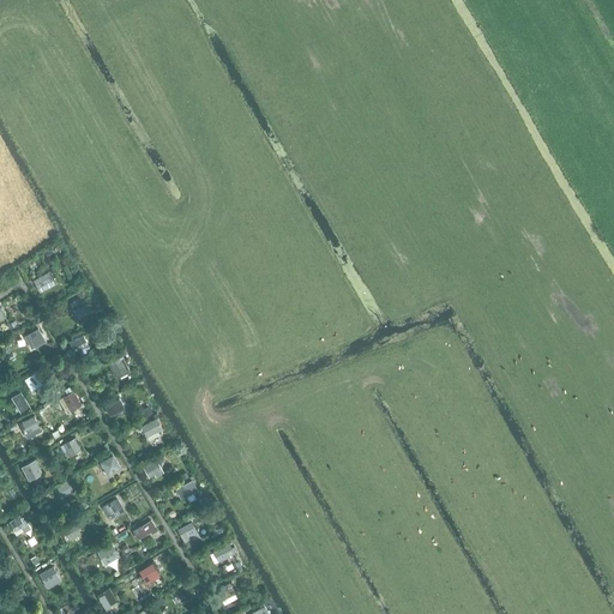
[(49,271),(34,280),(38,288),(54,281),(53,280),(55,278),(52,271),(49,272),(49,271)]
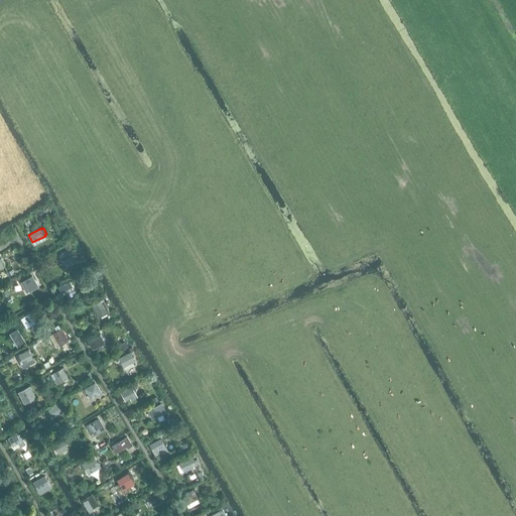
[(70,249),(58,254),(67,268),(77,262),(70,249)]
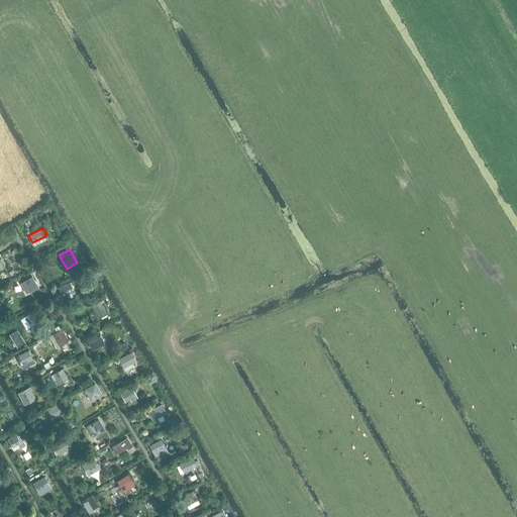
[(32,277),(24,281),(30,292),(38,287),(32,277)]
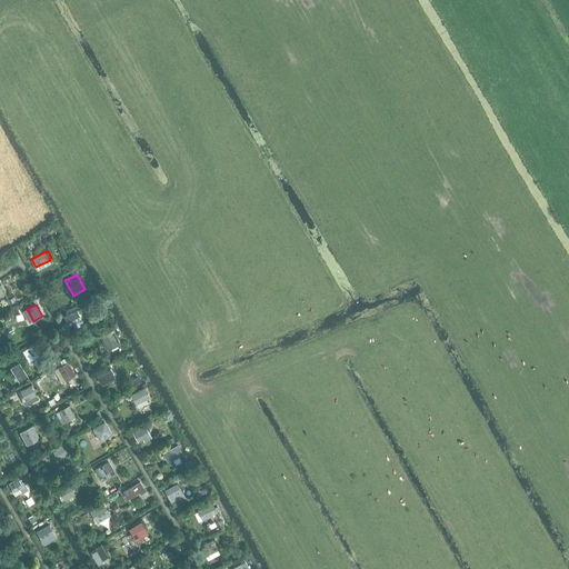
[(77,310),(65,317),(70,328),(75,326),(82,320),(77,310)]
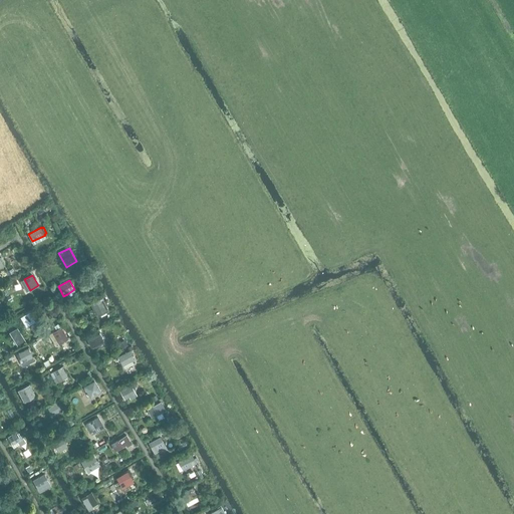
[(102,297),(90,303),(96,314),(108,308),(102,297)]
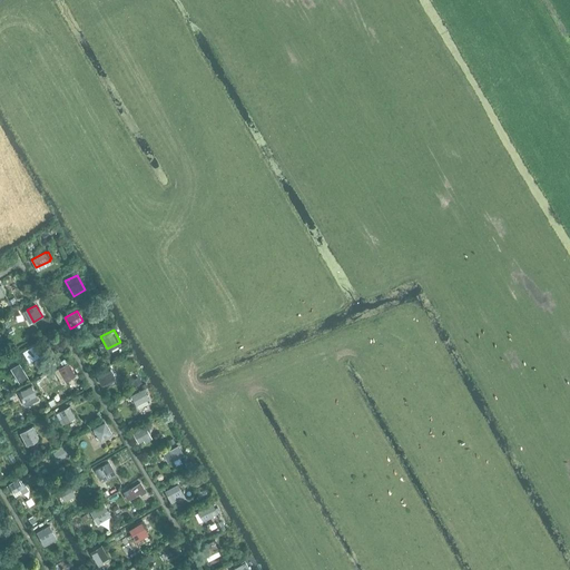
[(35,344),(23,352),(29,362),(41,355),(35,344)]
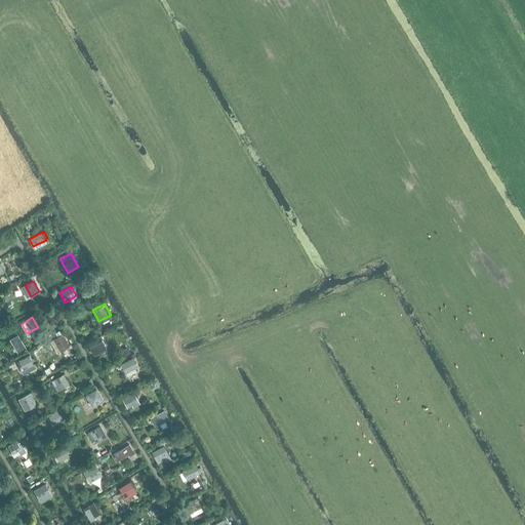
[(23,348),(25,347),(17,334),(10,338),(18,352),(24,350),(23,348)]
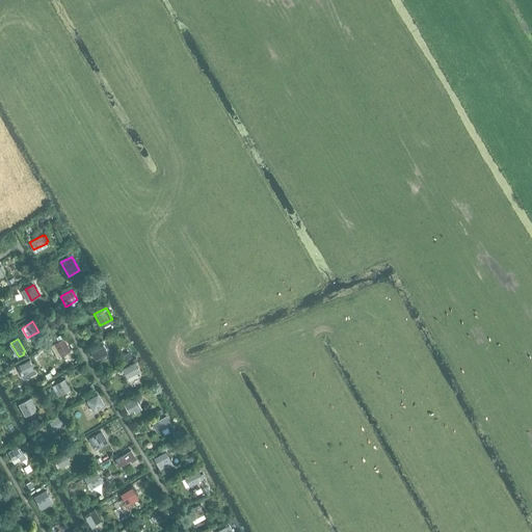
[(63,339),(51,346),(57,356),(70,349),(63,339)]
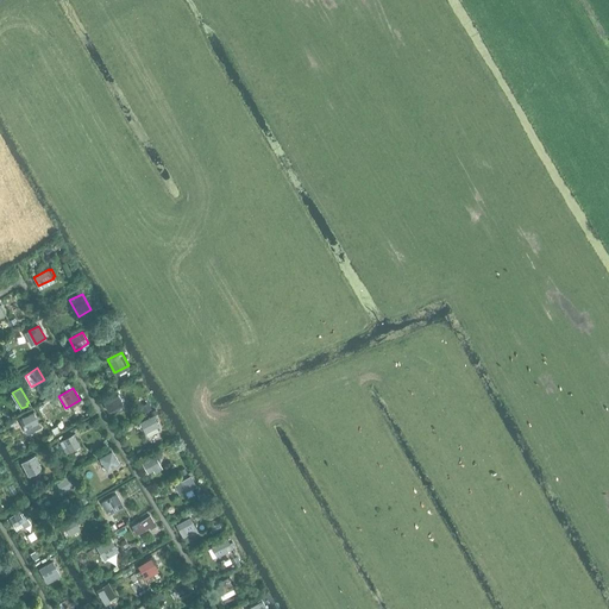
[(111,399),(104,402),(108,412),(124,405),(118,395),(111,399)]
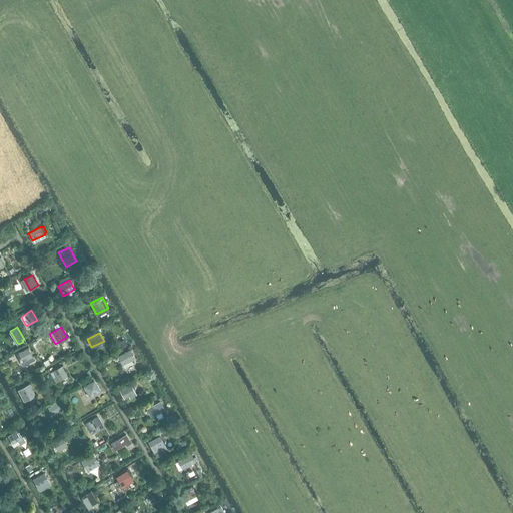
[(125,339),(118,343),(121,348),(128,345),(125,339)]
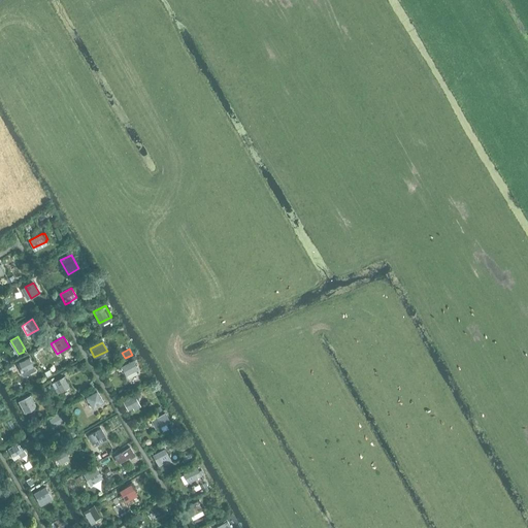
[(30,358),(18,363),(24,375),(35,370),(30,358)]
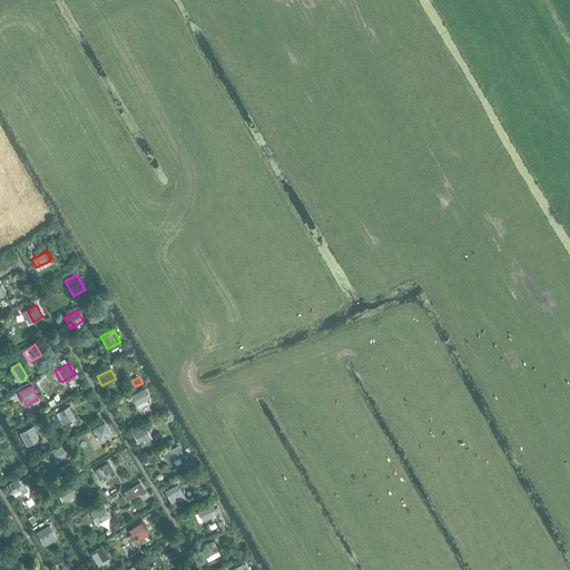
[(143,389),(130,395),(136,406),(137,405),(138,409),(149,403),(147,400),(149,399),(144,389),(143,389)]
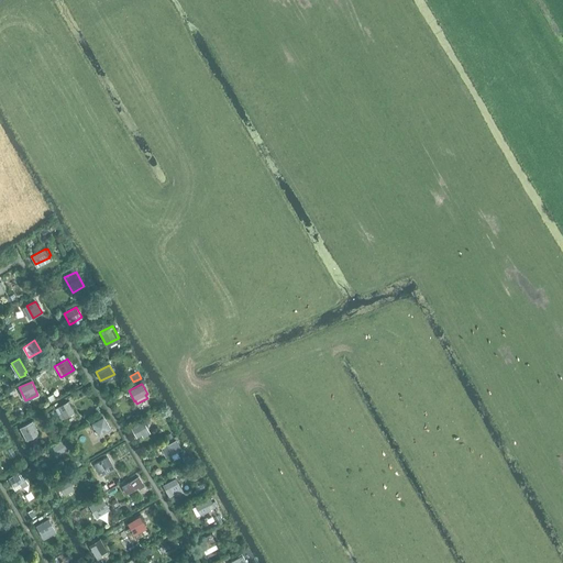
[(68,400),(58,407),(64,418),(75,412),(68,400)]
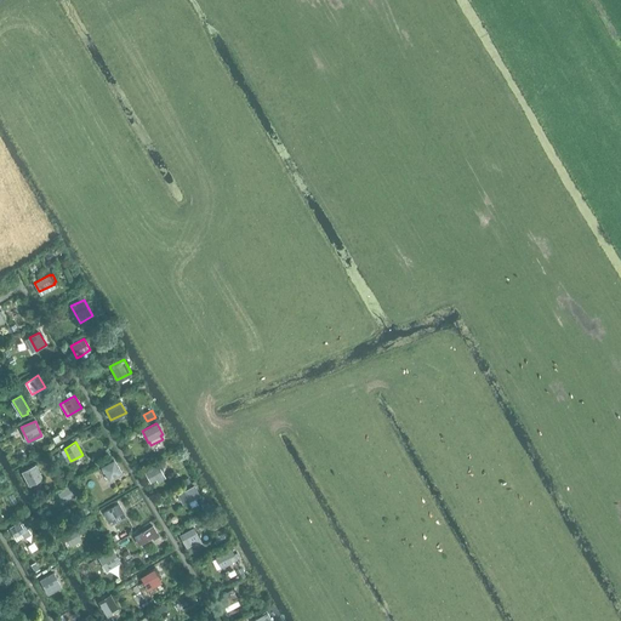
[(114,461),(103,468),(110,479),(121,472),(114,461)]
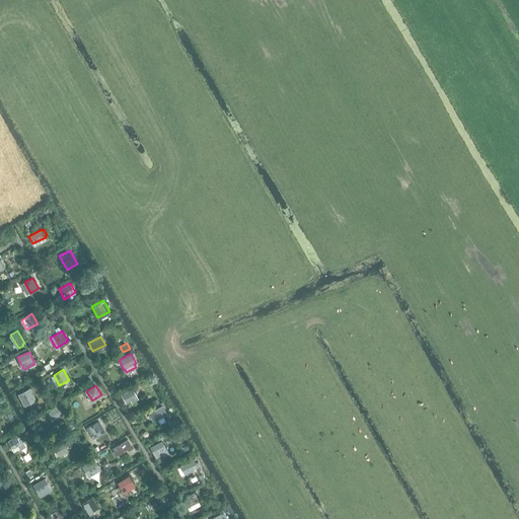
[(29,388),(19,394),(24,403),(34,397),(29,388)]
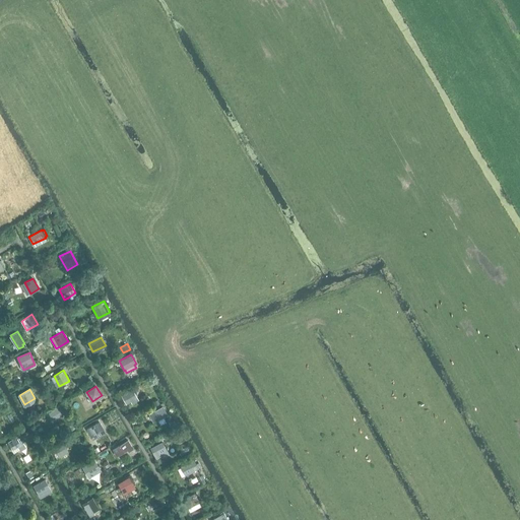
[(133,389),(122,395),(126,404),(131,401),(138,398),(133,389)]
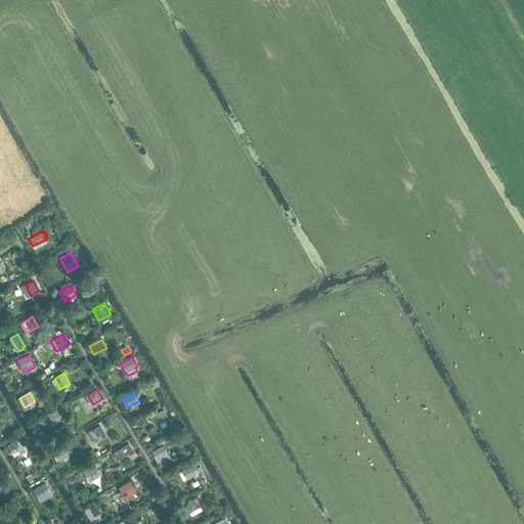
[(60,408),(49,416),(53,424),(66,417),(60,408)]
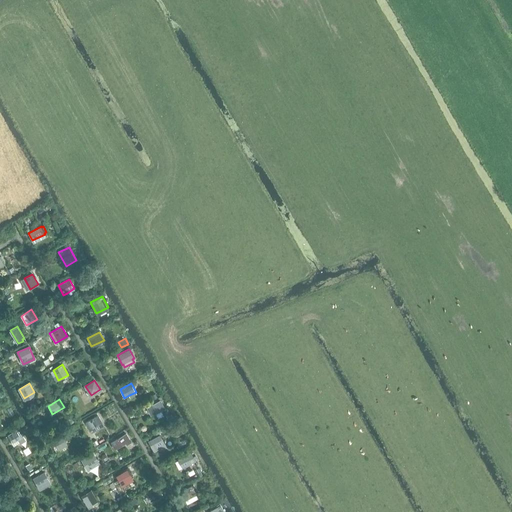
[(161,399),(146,407),(151,415),(165,408),(161,399)]
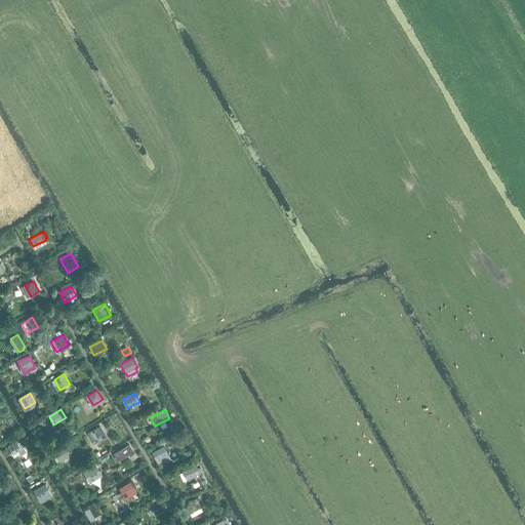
[(15,425),(11,417),(6,420),(9,427),(15,425)]
